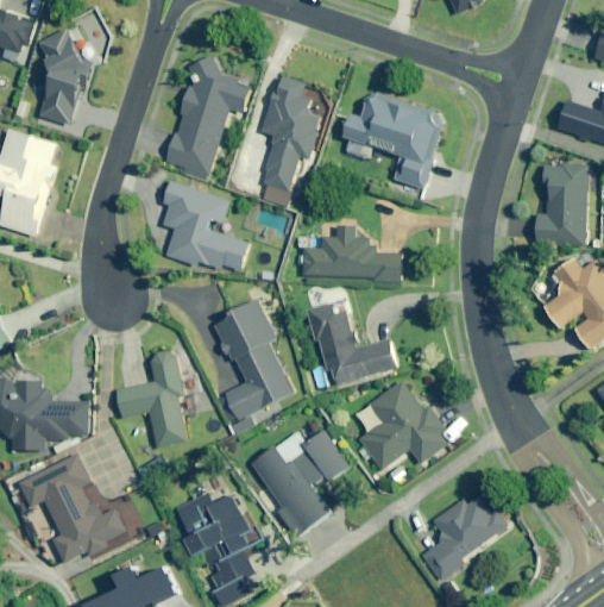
[(447,0),(454,13),(479,0),(447,0)]
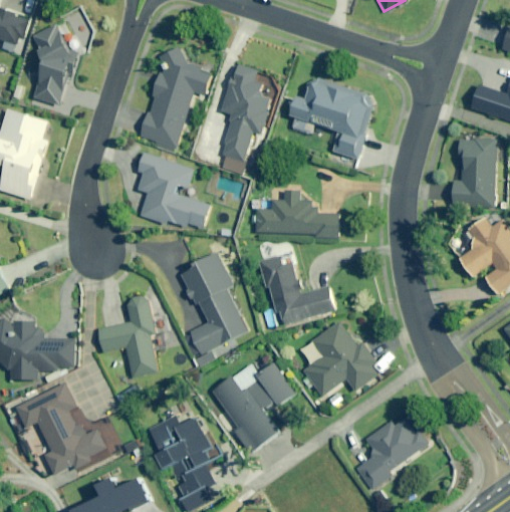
[(0,37),(20,44),(29,18),(0,8),(0,37)]
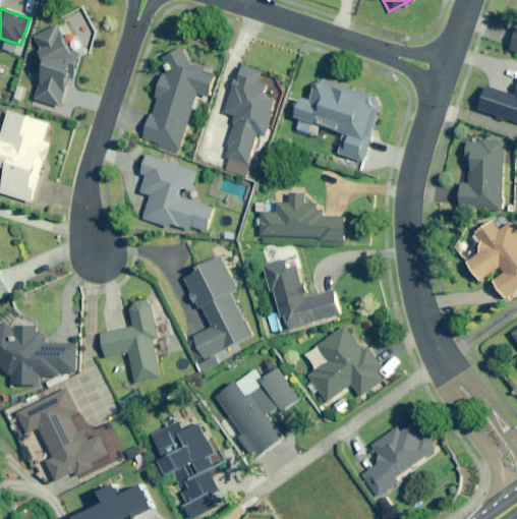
[(72,70),(76,53),(65,49),(54,25),(30,35),(37,59),(30,96),(58,104),(63,67),(72,70)]
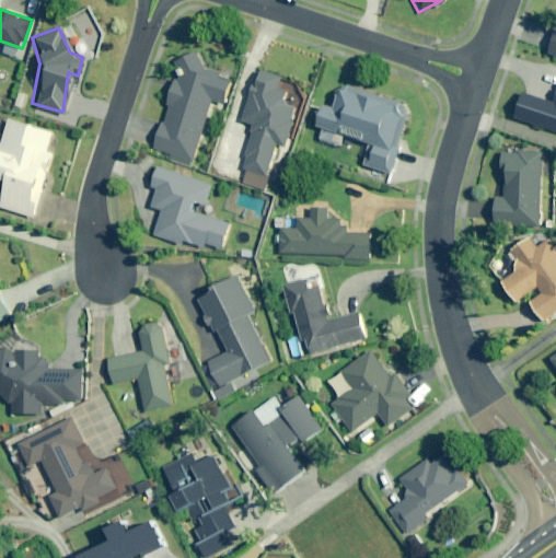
[(555,27),(546,53),(555,55),(555,27)]
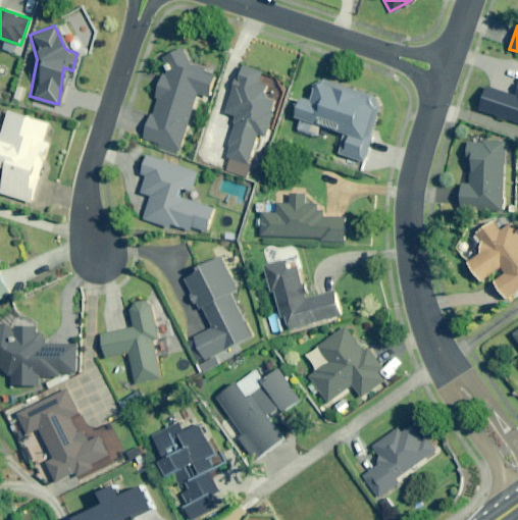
[(197,94),(204,96),(213,71),(190,63),(179,46),(160,58),(165,65),(154,97),(157,98),(152,115),(149,114),(141,138),(158,144),(157,146),(176,153),(197,94)]
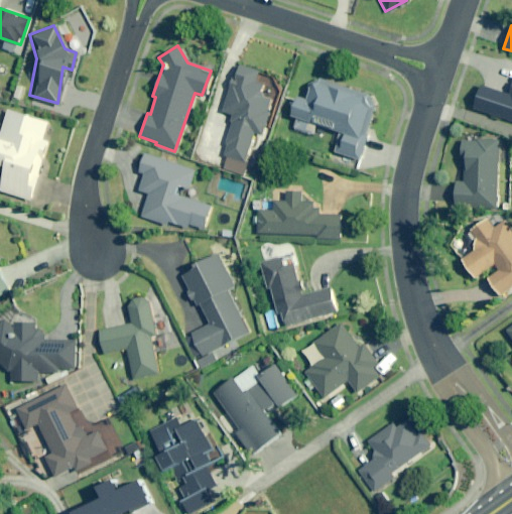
[(260,69),(241,62),(235,82),(231,81),(222,110),(226,112),(225,116),(233,119),(222,153),(244,159),(253,131),(262,134),(273,99),(259,94),(262,83),(256,81),(260,69)]
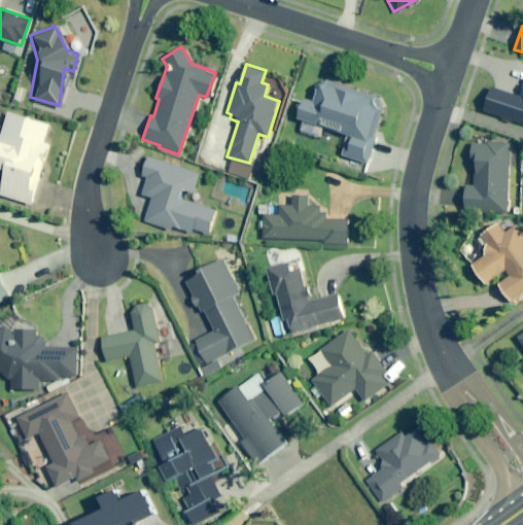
[(380,97),(317,77),(310,100),(303,98),(297,117),(346,133),(340,154),(364,162),(381,108),(377,107),(380,97)]
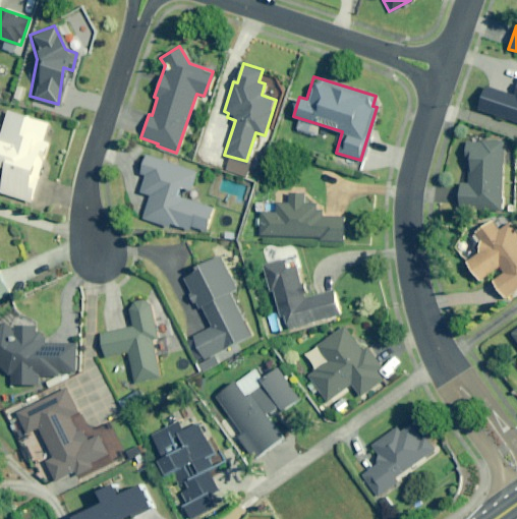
[(516,82),(512,95),(484,85),(476,108),(516,122),(516,82)]
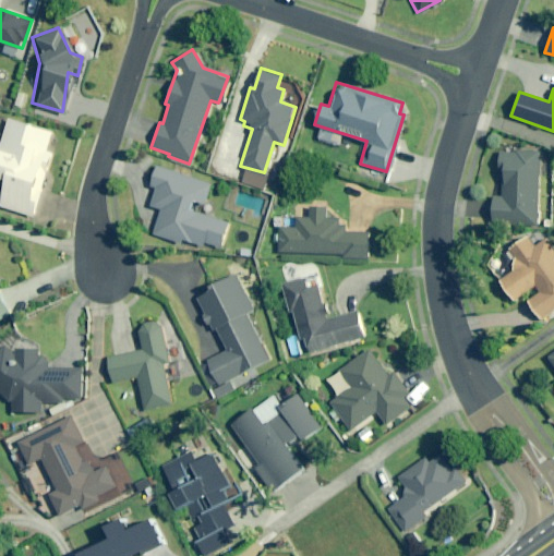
[(51,131),(9,117),(0,142),(0,178),(7,180),(0,202),(0,205),(31,215),(51,150),(46,148),(51,131)]
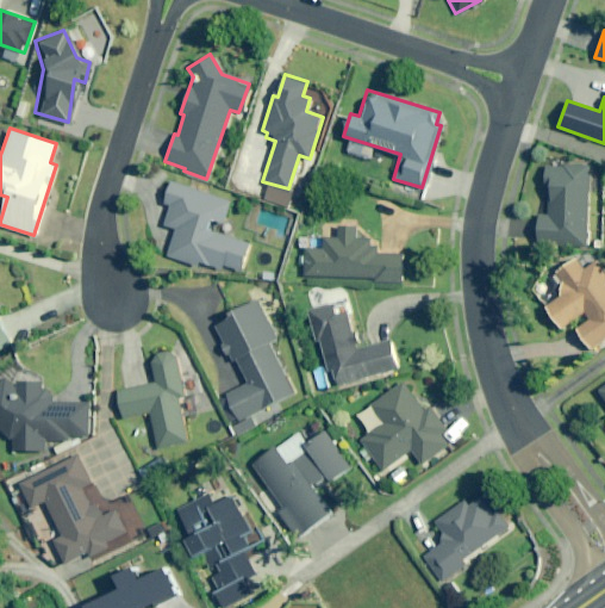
[(587,166),(544,163),(543,188),(548,188),(547,215),(537,213),(535,242),(584,244),(587,166)]
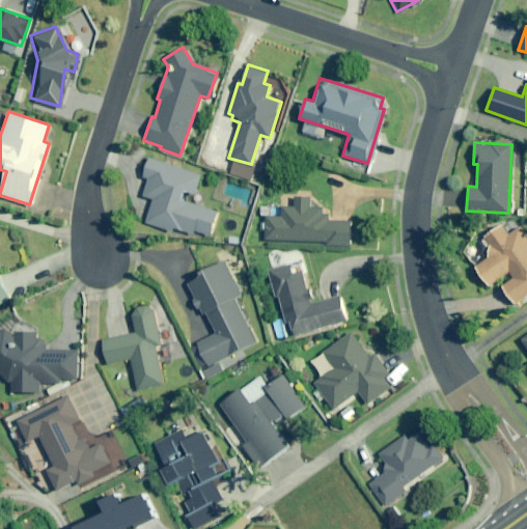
[(199,174),(148,158),(143,176),(147,177),(142,195),(153,198),(144,222),(170,230),(171,226),(192,232),(193,229),(210,234),(217,211),(179,199),(183,190),(194,193),(199,174)]
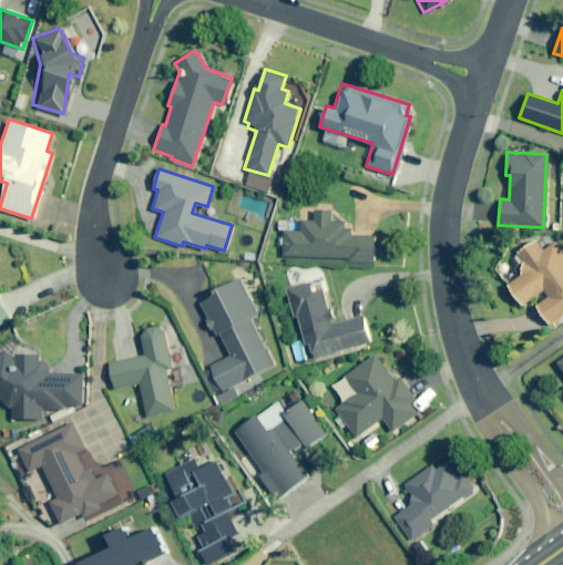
[(331,211),(314,209),(314,221),(300,219),(300,230),(283,229),(280,254),(348,258),(348,260),(375,262),(376,236),(347,235),(347,222),(331,221),(331,211)]
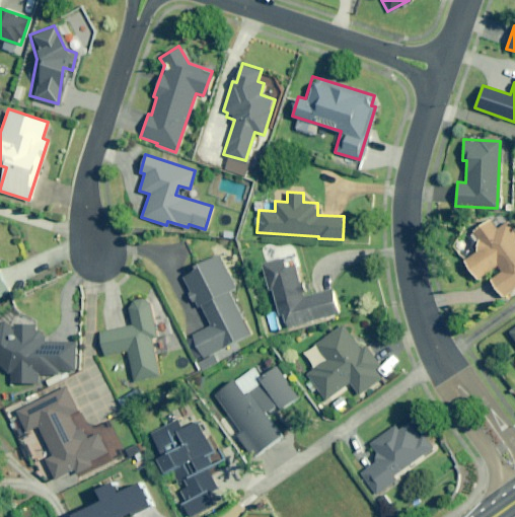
[(495,228),(489,219),(471,231),(477,239),(476,250),(463,261),(476,279),(497,264),(502,270),(491,279),(502,295),(514,285),(514,231),(507,220),(495,228)]
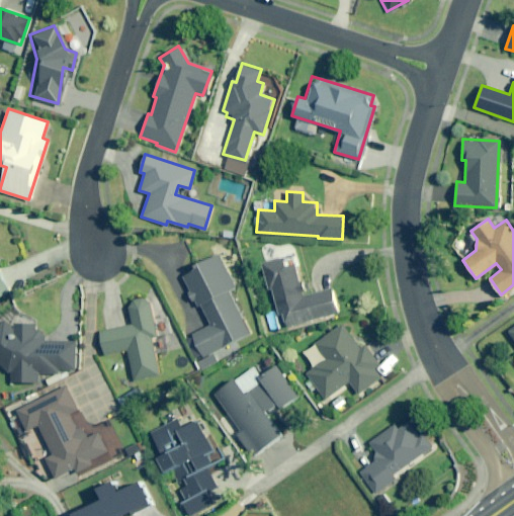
[(190,334),(202,357),(248,334),(227,290),(234,286),(218,254),(197,264),(199,268),(182,276),(195,305),(199,304),(209,324),(190,334)]
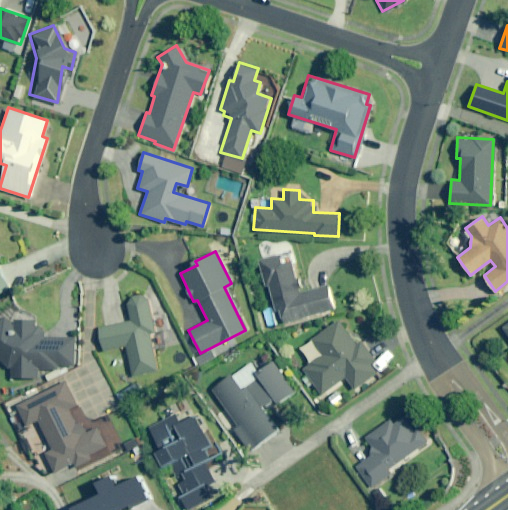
[(279,254),(257,260),(263,283),(266,283),(274,311),(277,310),(281,323),(332,309),(326,285),(298,292),(289,260),(282,262),(279,254)]
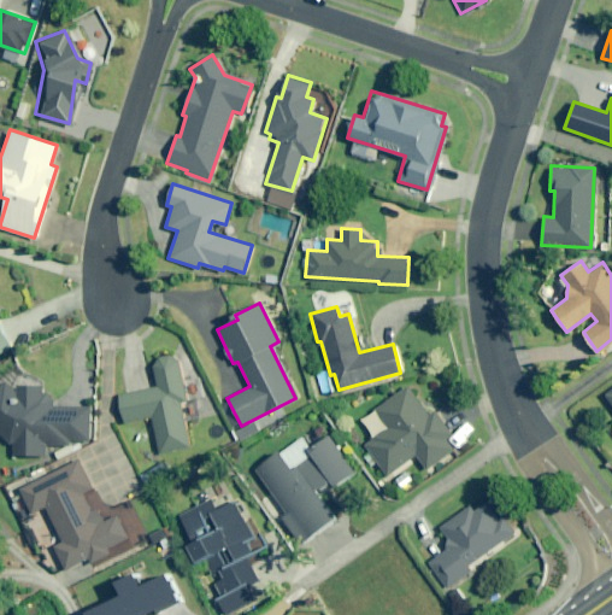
[(0,351),(11,346),(0,323),(0,351)]
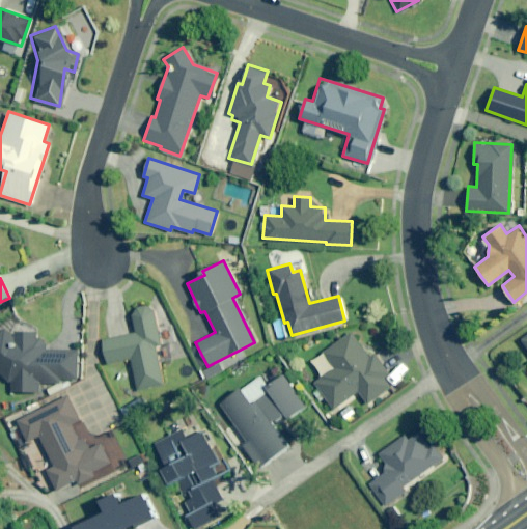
[(161,342),(153,304),(131,309),(136,332),(101,340),(106,363),(130,358),(137,389),(163,384),(155,343),(161,342)]
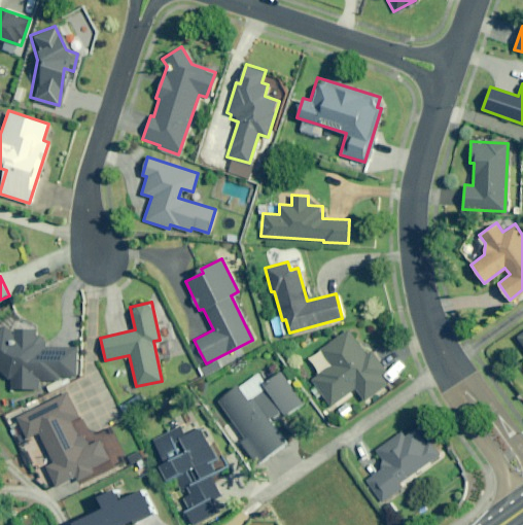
[(13,330),(6,323),(0,328),(0,372),(9,381),(9,388),(37,389),(38,379),(61,380),(61,376),(77,377),(78,347),(48,346),(48,331),(13,330)]
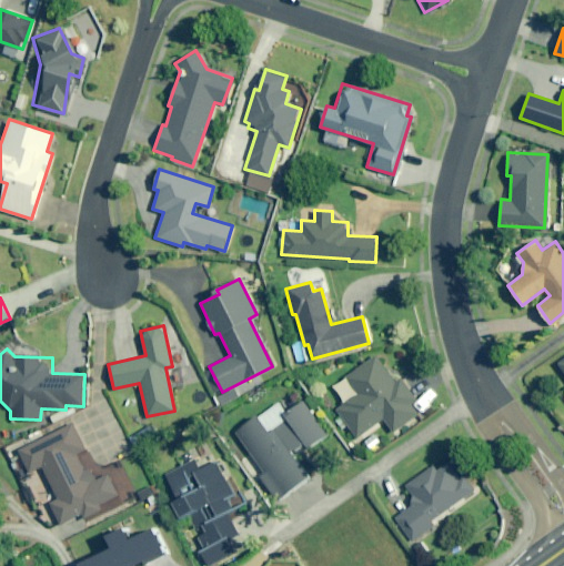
[(394,383),(378,356),(344,377),(354,393),(333,406),(353,436),(381,418),(390,433),(416,416),(409,404),(414,401),(401,378),(394,383)]
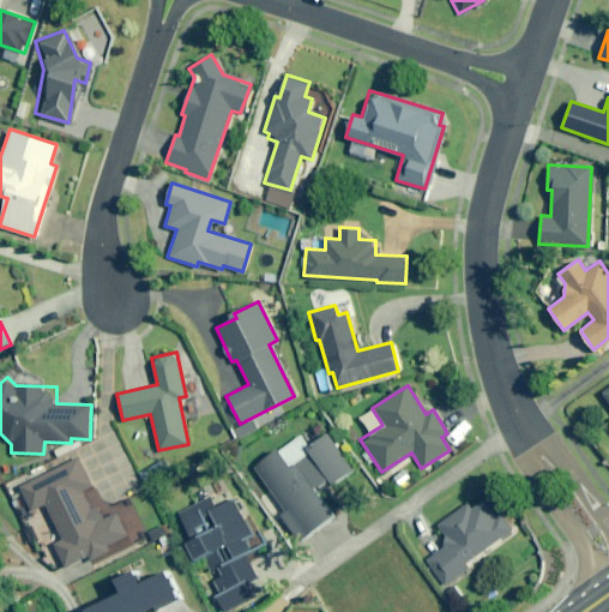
[(351,469),(326,435),(321,438),(312,425),(278,450),(253,468),(289,519),(284,522),(297,540),(332,515),(313,489),(327,478),(331,484),(351,469)]
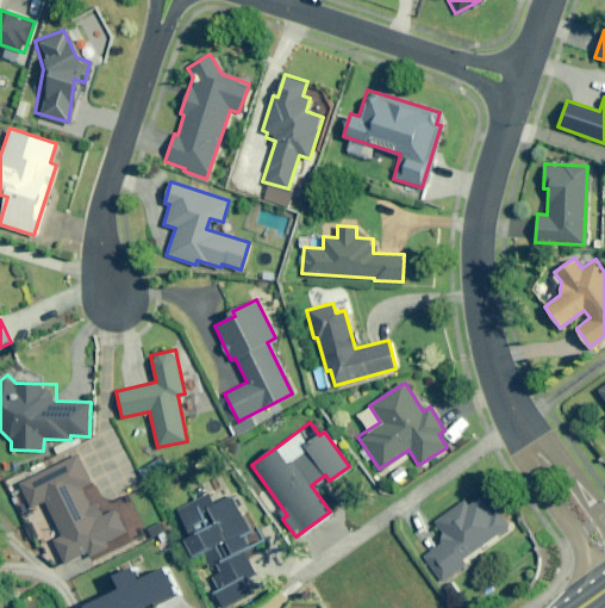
[(92,482),(78,454),(18,484),(31,508),(44,501),(62,535),(52,540),(63,563),(87,552),(89,557),(110,547),(106,541),(128,531),(116,508),(100,515),(92,498),(88,501),(81,488),(92,482)]
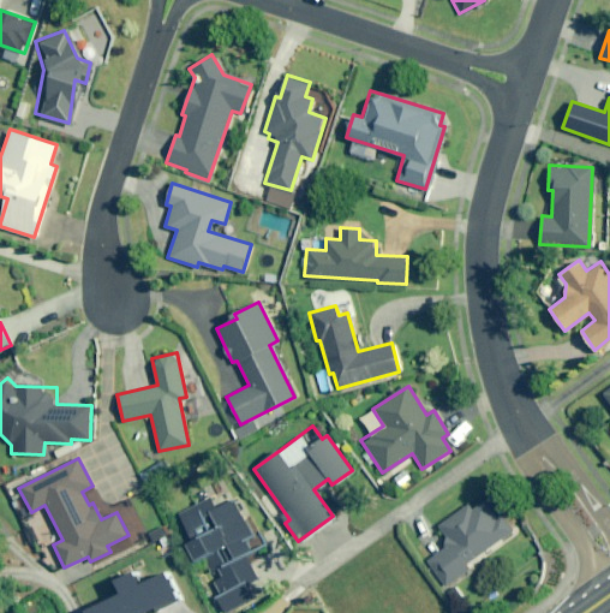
[(215,509),(209,497),(178,515),(192,541),(186,545),(197,563),(202,559),(209,572),(216,569),(221,576),(208,583),(225,612),(252,597),(244,584),(257,577),(244,555),(258,547),(232,500),(215,509)]
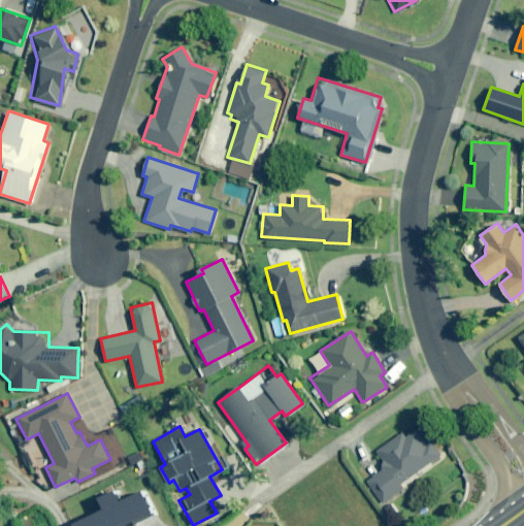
[(432,442),(416,430),(405,437),(401,432),(377,451),(388,466),(366,482),(382,502),(400,488),(398,486),(440,454),(432,442)]
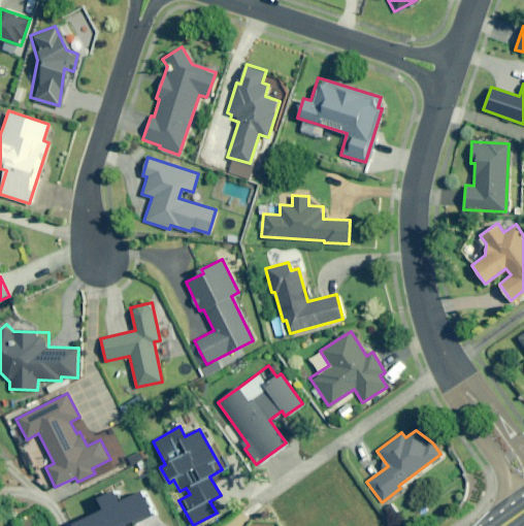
[(68,524),(69,525),(111,525),(144,511),(134,490),(113,500),(107,489),(92,497),(98,508),(68,524)]
